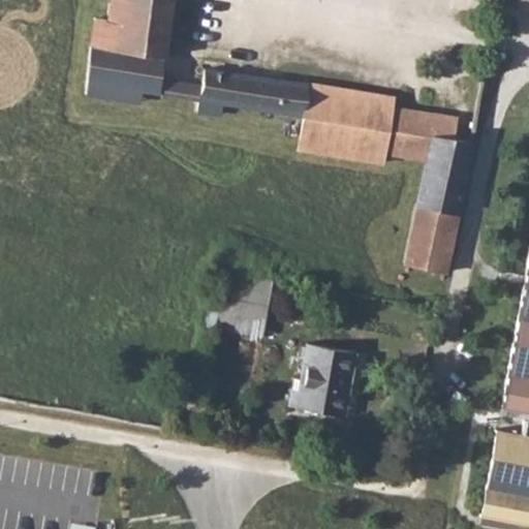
[(107,0),(104,19),(92,17),(87,42),(85,79),(157,91),(159,75),(168,0),(107,0)]
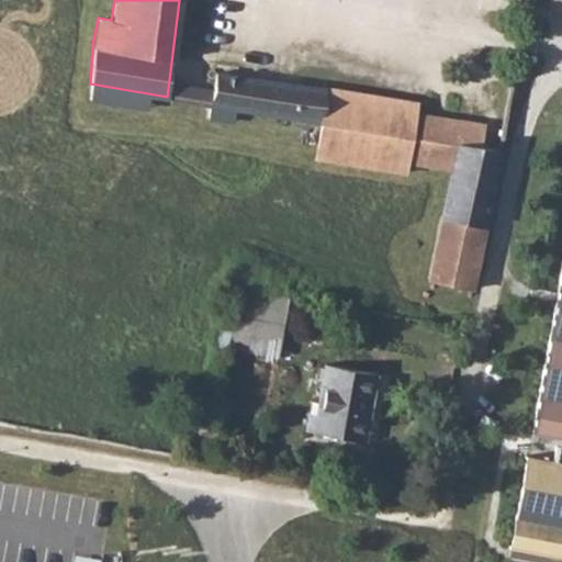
[(321,123),(326,88),(215,71),(214,78),(212,88),(210,104),(234,109),(321,123)]
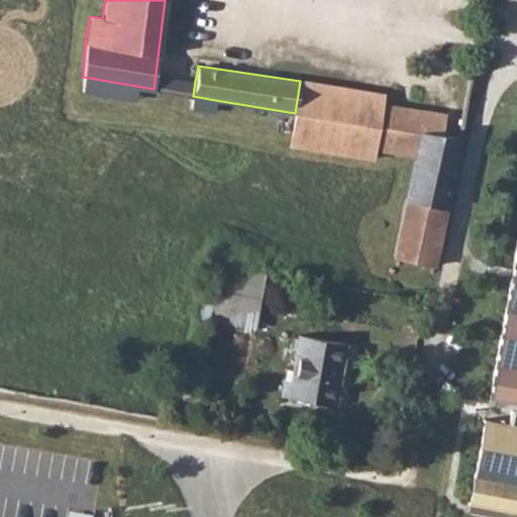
[(195,81),(156,74),(153,89),(193,96),(195,81)]
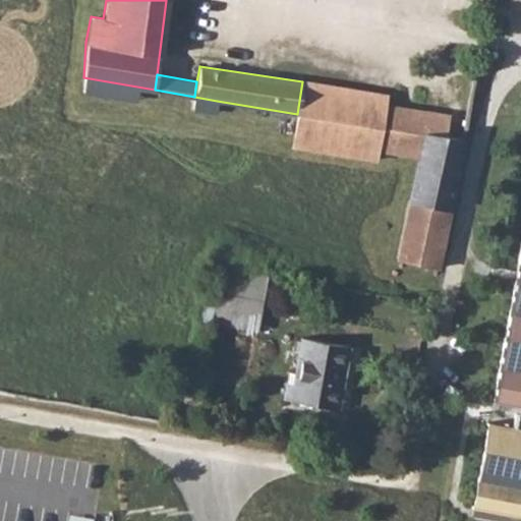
[(135,87),(83,77),(81,92),(133,101),(135,87)]
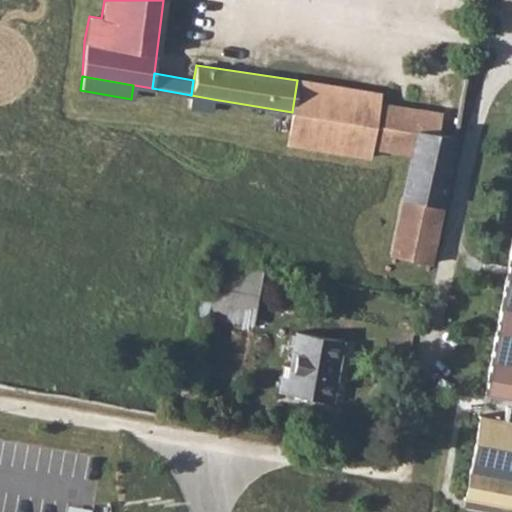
[(297,80),(292,112),(287,143),(370,157),(372,147),(411,154),(402,196),(442,204),(456,135),(436,132),(440,111),(410,107),(378,102),(379,91),(297,80)]
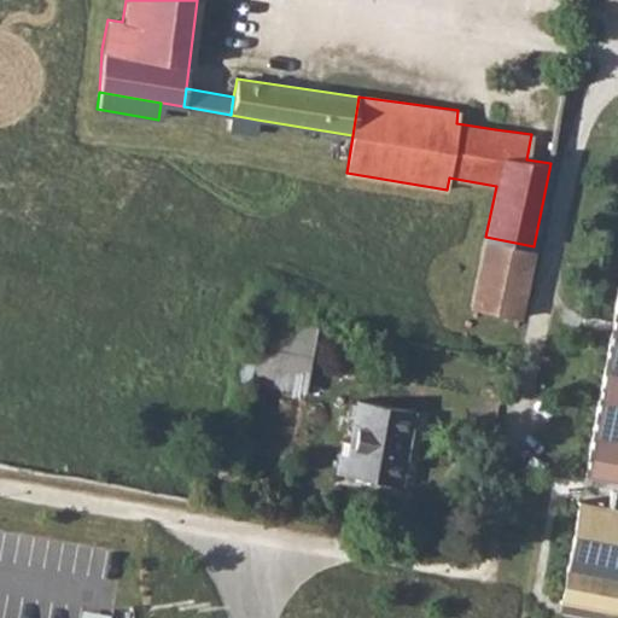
[(257,120),(231,115),(228,129),(255,134),(257,120)]
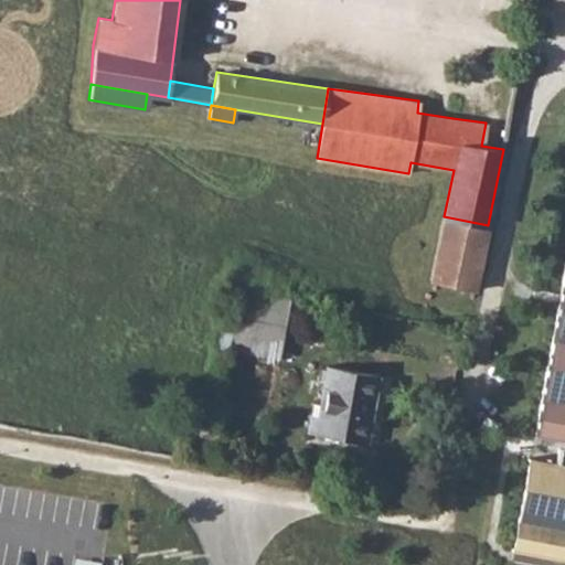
[(488,225),(444,216),(430,280),(473,289),(488,225)]
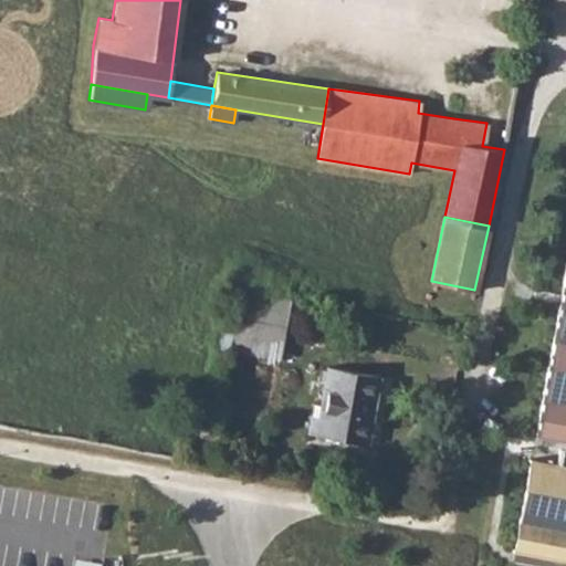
[(565,271),(536,435),(561,439),(556,463),(532,459),(515,551),(565,559),(565,271)]
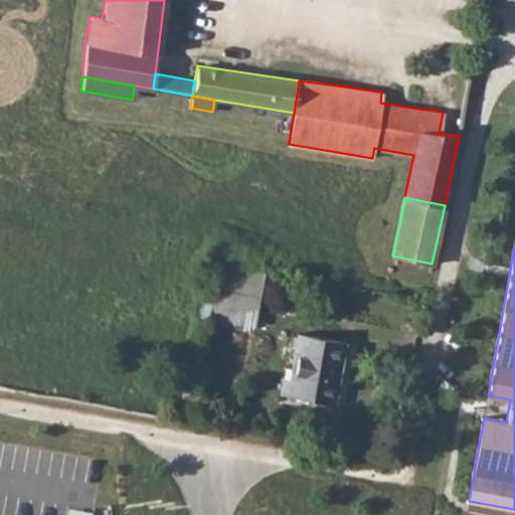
[(216,263),(212,289),(260,297),(264,271),(216,263)]
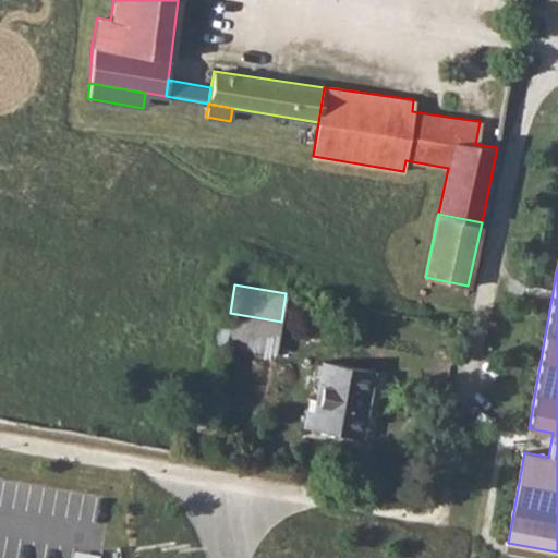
[(281,322),(230,313),(225,346),(275,353),(281,322)]
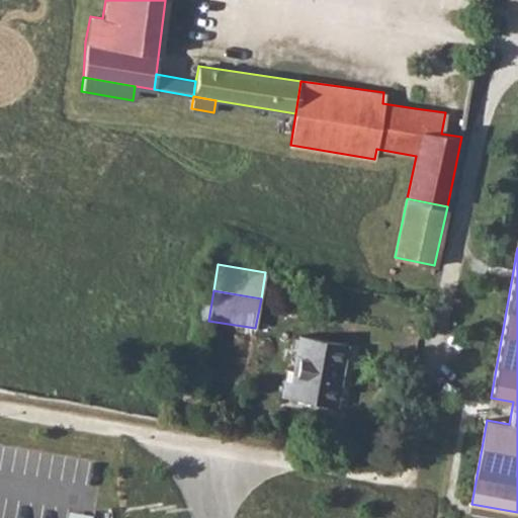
[(291,381),(285,379),(282,398),(335,406),(346,344),(299,336),(293,370),(291,381)]
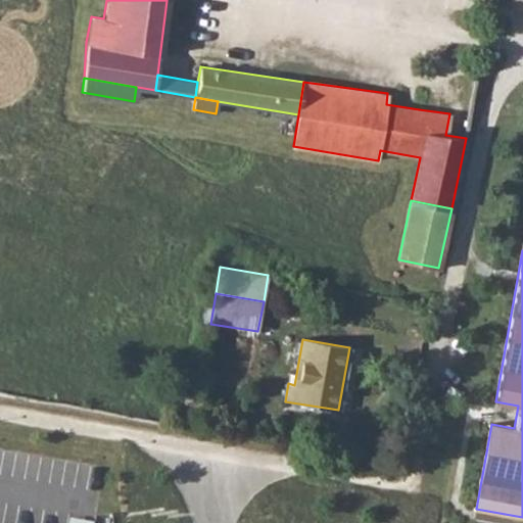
All buildings are outlined.
